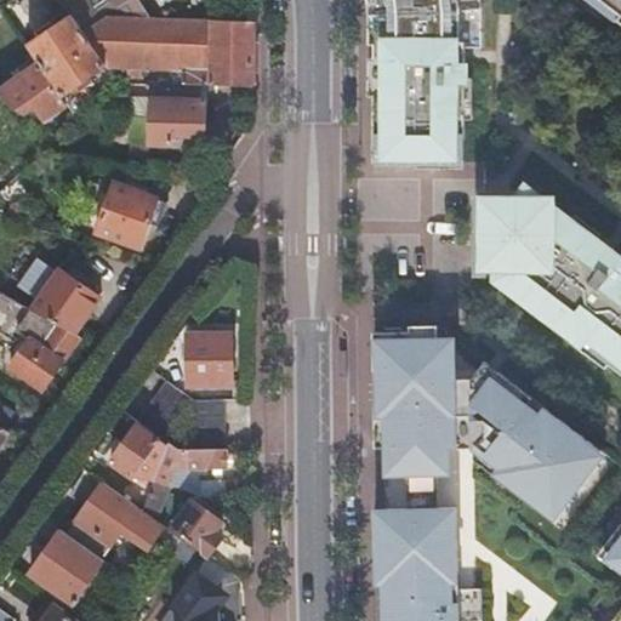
[(209,85),(252,87),(252,55),(252,51),(252,20),(152,17),(140,0),(115,0),(126,17),(112,16),(102,20),(89,0),(61,0),(73,17),(107,67),(129,68),(129,74),(144,75),(146,68),(188,69),(187,85),(209,85)]
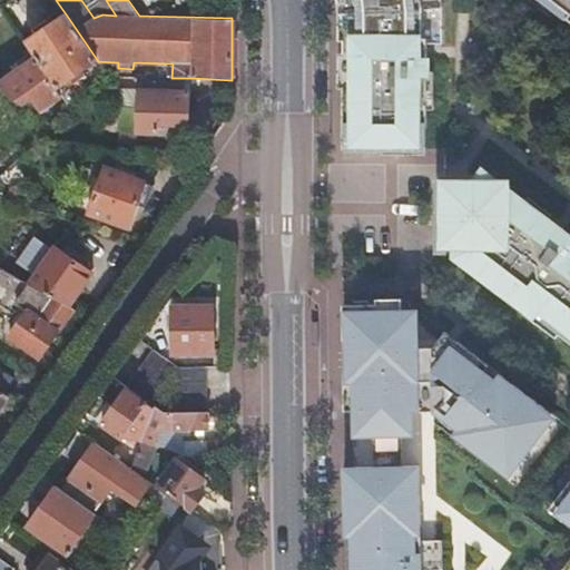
[(116,16),(106,0),(81,0),(94,18),(102,15),(116,16)]
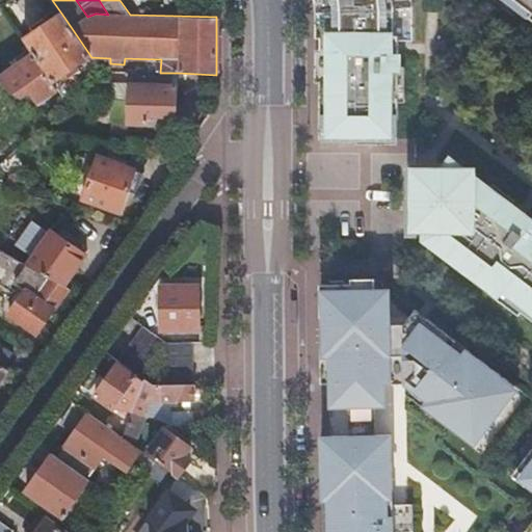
[(392,53),(393,37),(413,38),(414,6),(413,0),(324,0),(326,9),(326,28),(321,28),(320,127),(330,127),(330,138),(389,138),(389,118),(398,117),(399,52),(392,53)]
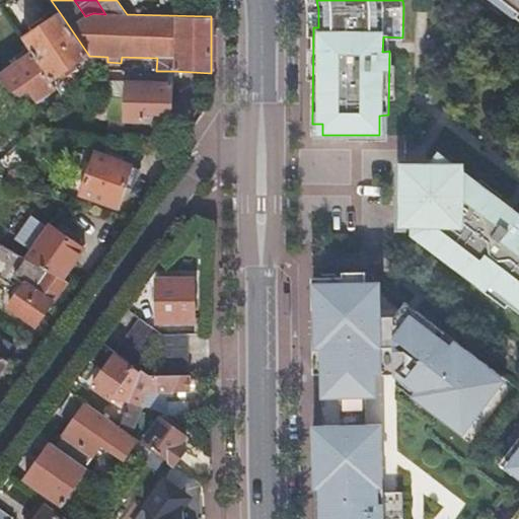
[(518,0),(501,0),(503,1),(499,7),(518,22),(518,0)]
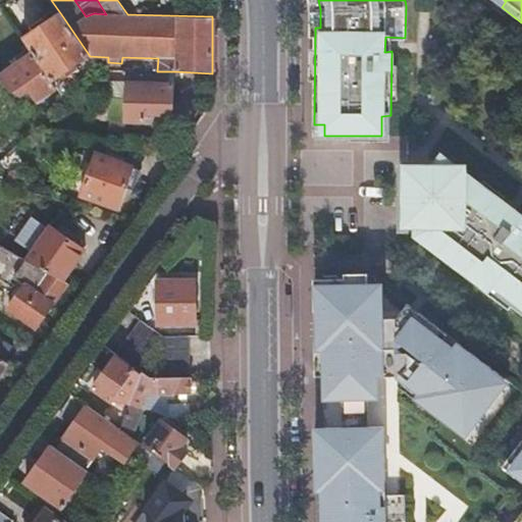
[(77,64),(90,56),(61,14),(24,40),(34,53),(53,83),(66,72),(70,76),(82,69),(77,64)]
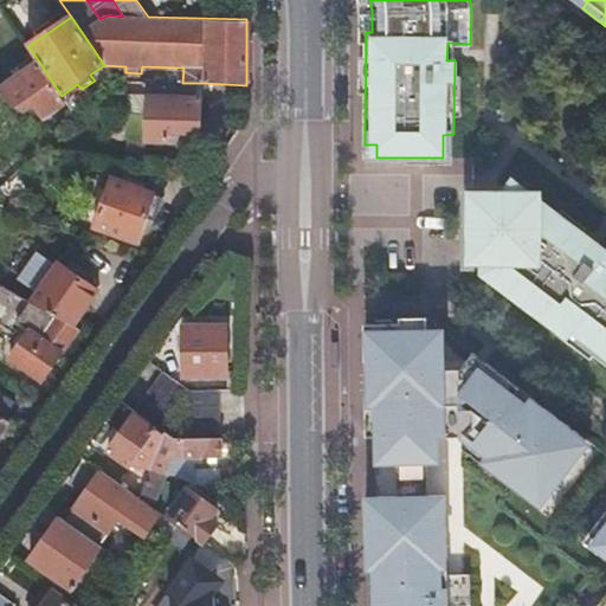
[(0,91),(0,96),(26,114),(37,105),(46,117),(66,103),(62,96),(39,62),(0,91)]
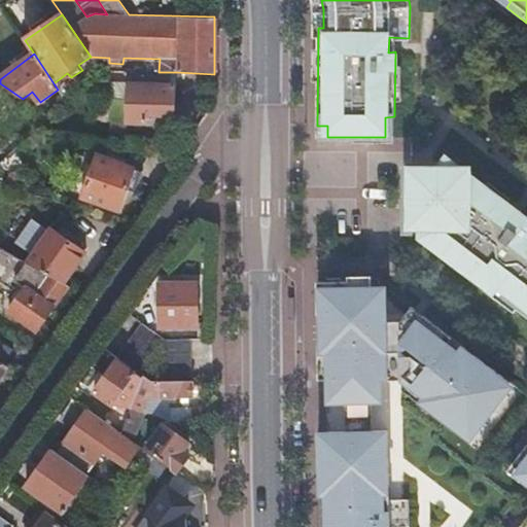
[(126,121),(174,125),(177,72),(159,72),(130,70),(129,82),(112,81),(110,121),(126,121)]
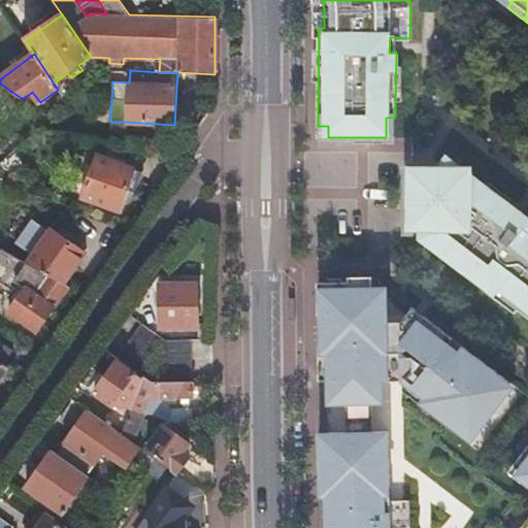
[(15,149),(23,141),(13,136),(7,143),(15,149)]
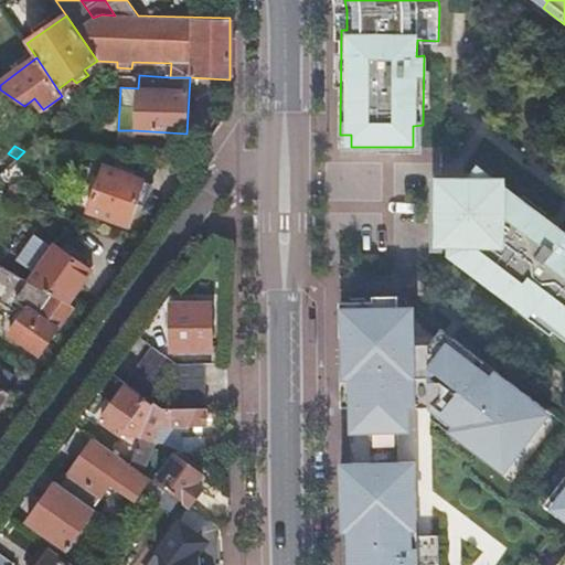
[(87,211),(127,225),(135,203),(144,208),(152,183),(104,167),(87,211)]
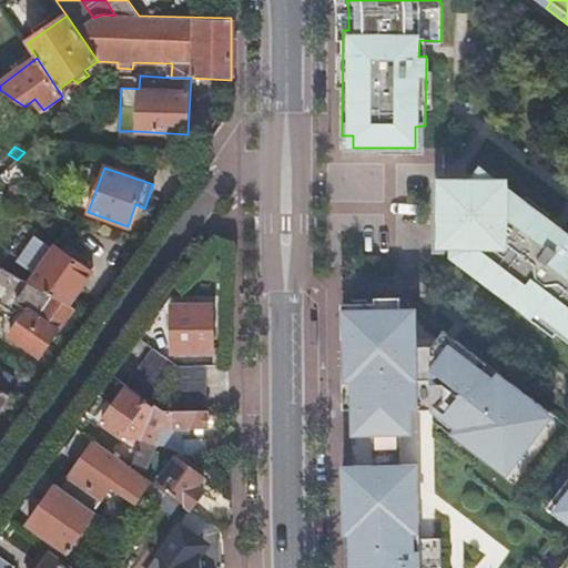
[(472,181),(443,180),(439,244),(453,244),(453,253),(567,344),(567,239),(559,232),(556,234),(539,221),(541,217),(479,170),(472,181)]
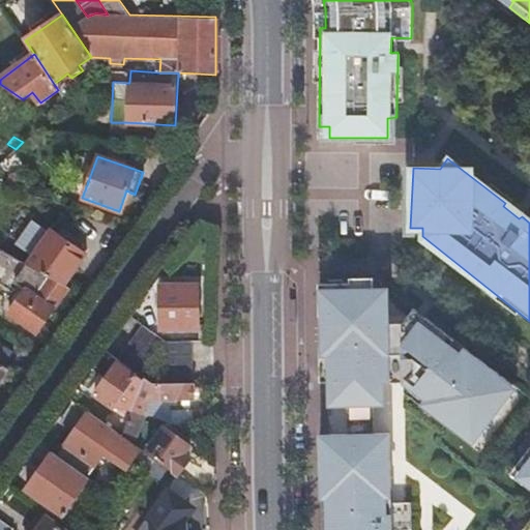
[(29,264),(66,284),(87,253),(51,229),(29,264)]
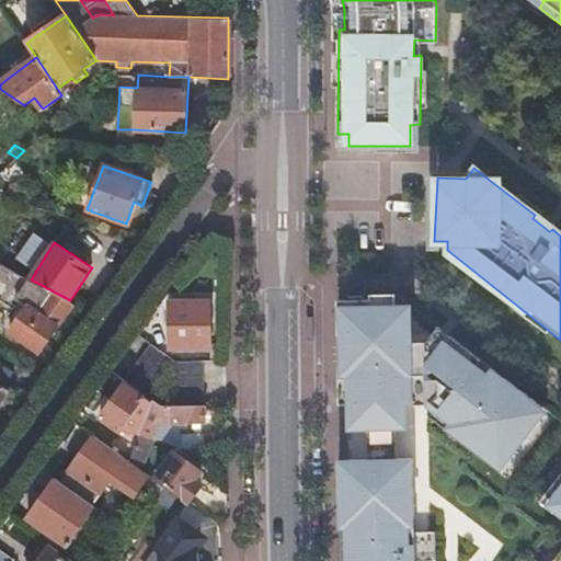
[(31,279),(0,262),(0,272),(0,273),(0,272),(0,292),(25,307),(10,331),(43,352),(75,302),(70,300),(31,279)]
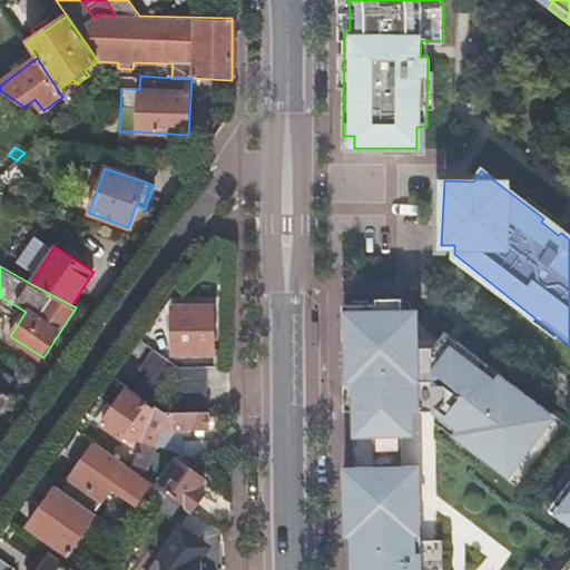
[(353,411),(353,436),(413,435),(413,412),(420,411),(418,310),(402,310),(402,298),(376,298),(376,304),(343,305),(343,411),(353,411)]
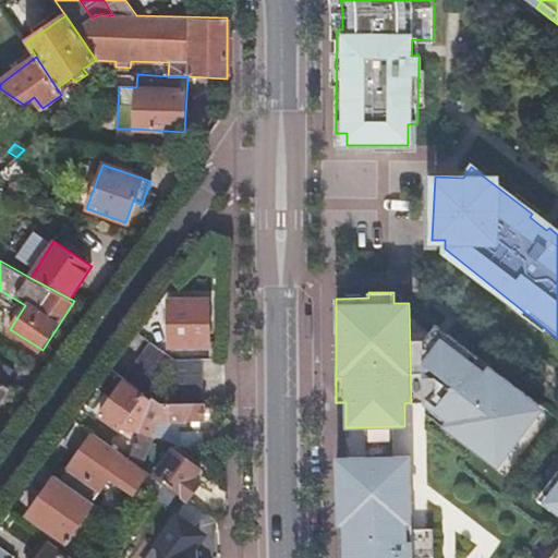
[(167,346),(208,348),(208,301),(170,299),(167,346)]
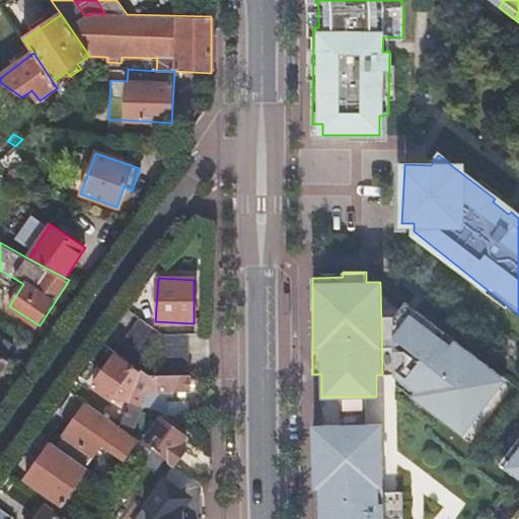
[(136,356),(154,328),(138,318),(121,346),(136,356)]
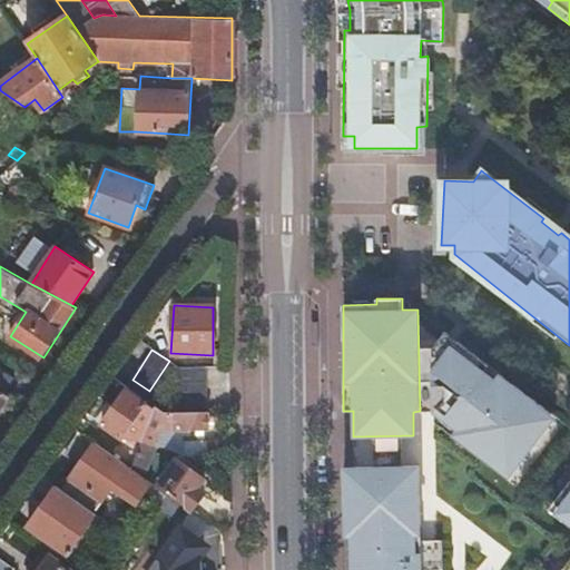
[(499,460),(514,471),(552,423),(540,413),(546,408),(501,373),(495,380),(457,351),(443,367),(448,371),(442,380),(435,381),(434,411),(459,430),(454,436),(493,467),(499,460)]
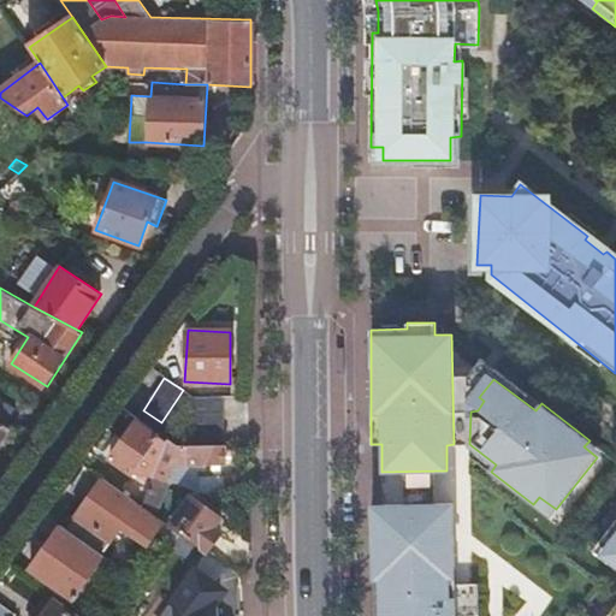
[(225,396),(194,396),(194,433),(225,433),(225,396)]
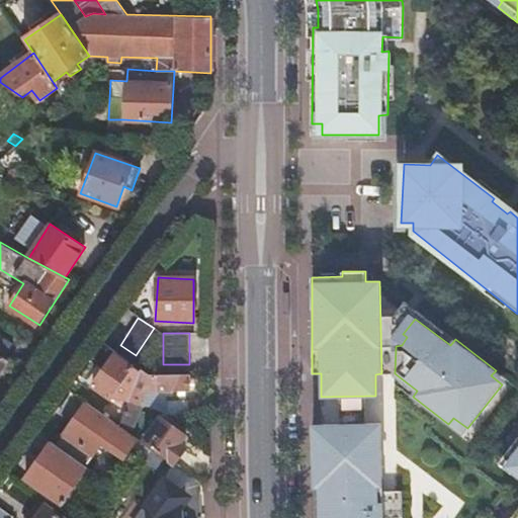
[(0,349),(8,354),(14,344),(0,335),(0,349)]
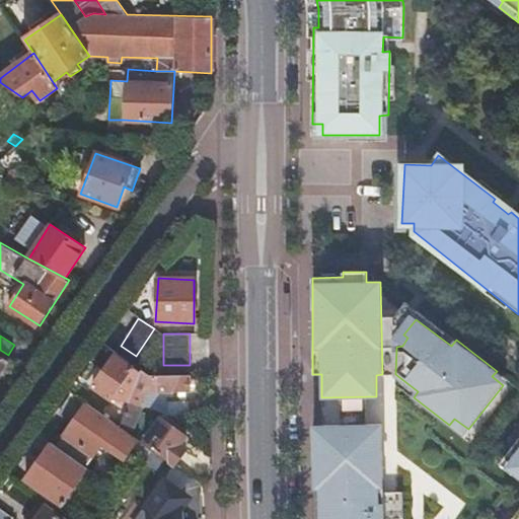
[(0,374),(9,360),(0,355),(0,374)]
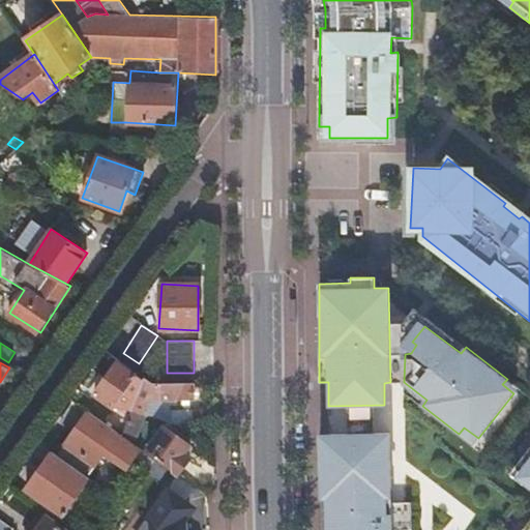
[(128,385),(136,376),(118,362),(94,394),(113,407),(114,405),(128,385)]
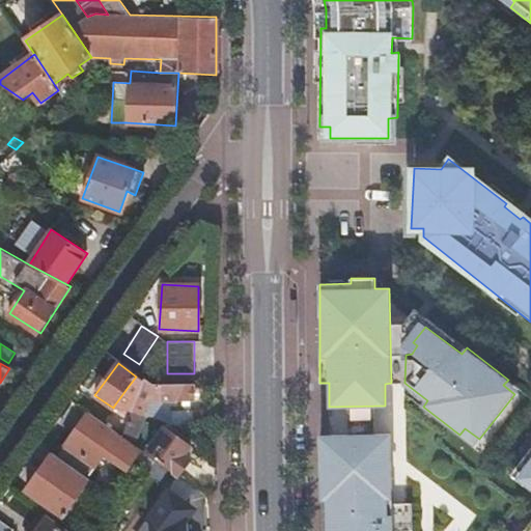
[(133,410),(143,378),(138,373),(136,376),(129,386),(114,406),(133,410)]
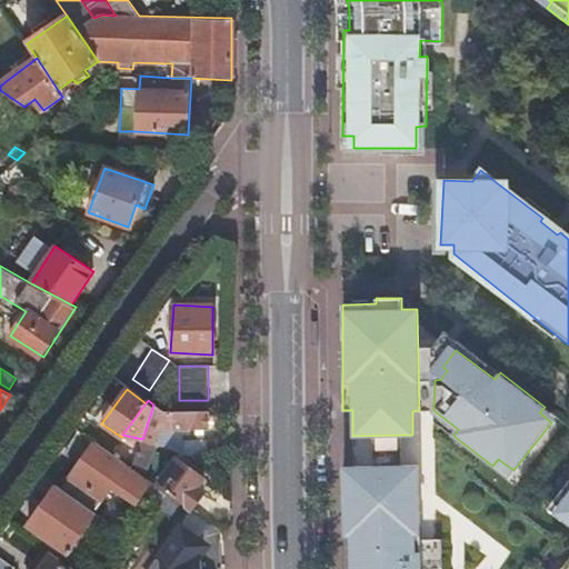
[(208,430),(209,411),(206,411),(162,410),(153,405),(142,439),(142,441),(152,445),(181,455),(181,430),(208,430)]
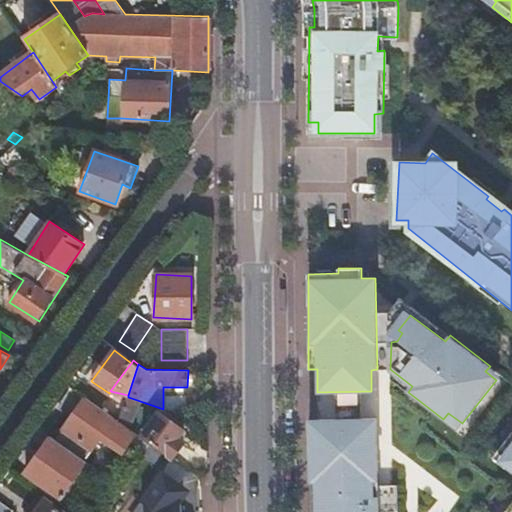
[(124,454),(138,435),(130,429),(119,421),(85,397),(55,441),(84,461),(105,432),(110,436),(106,441),(124,454)]
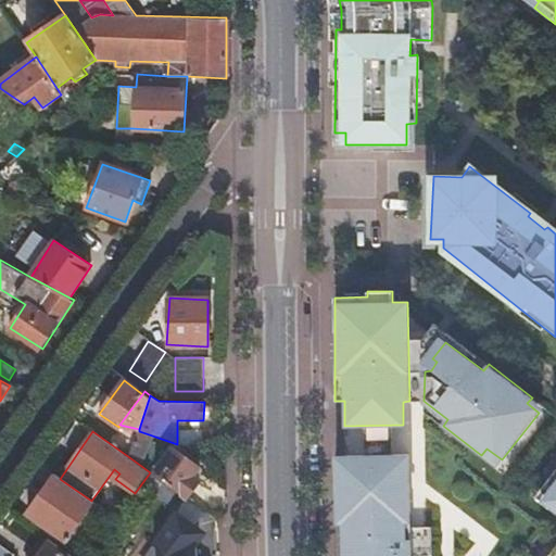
[(162,439),(159,438),(149,434),(139,431),(129,457),(141,466),(151,454),(155,456),(162,439)]
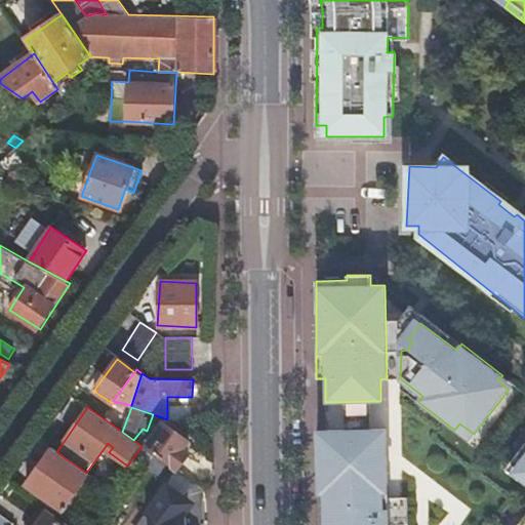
[(147,447),(176,469),(189,454),(183,450),(189,442),(164,423),(147,447)]
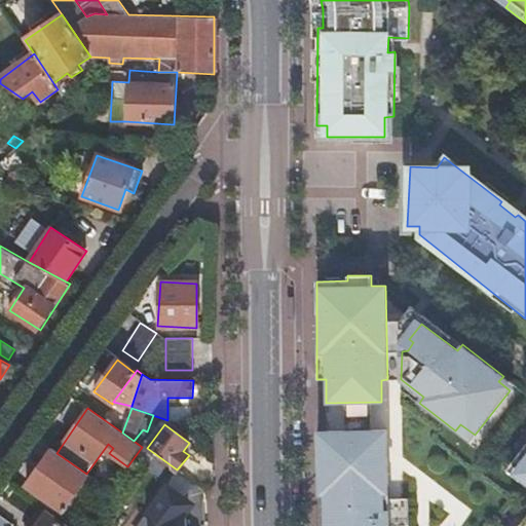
[(408,525),(408,498),(389,499),(387,428),(327,430),(327,439),(318,440),(317,494),(324,494),(324,525),(408,525)]
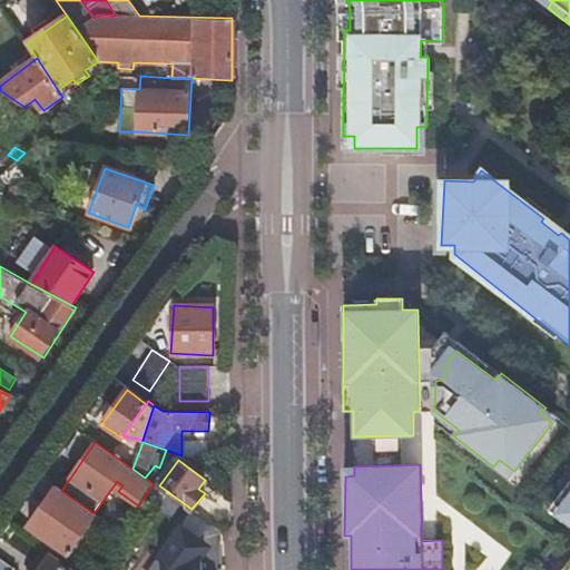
[(569,569),(569,482),(554,502),(569,514),(569,521),(569,523),(569,524),(569,559),(561,569),(569,569)]
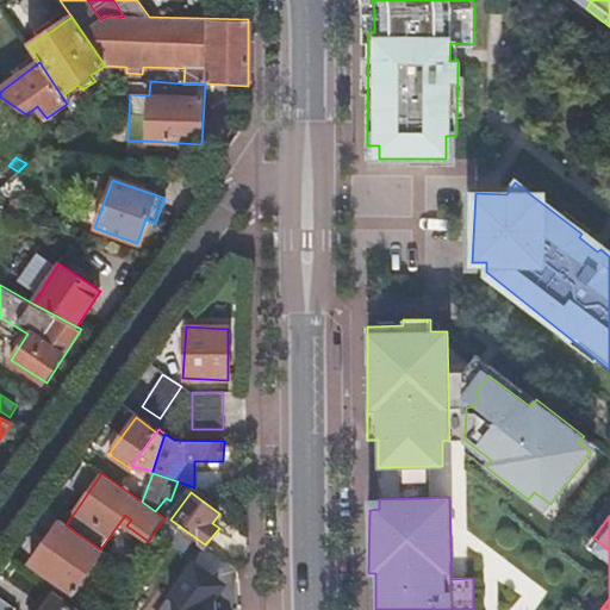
[(75,587),(103,552),(100,549),(66,526),(61,522),(30,564),(74,595),(79,590),(75,587)]
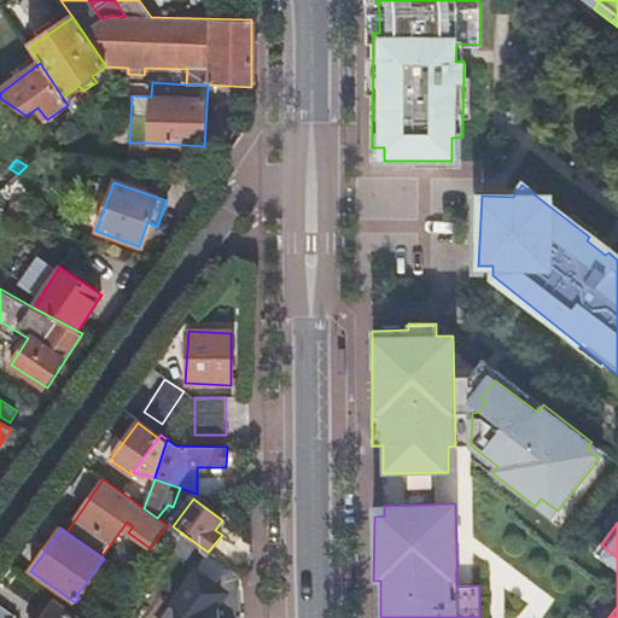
[(221,617),(220,586),(198,570),(173,605),(176,608),(168,617),(221,617)]
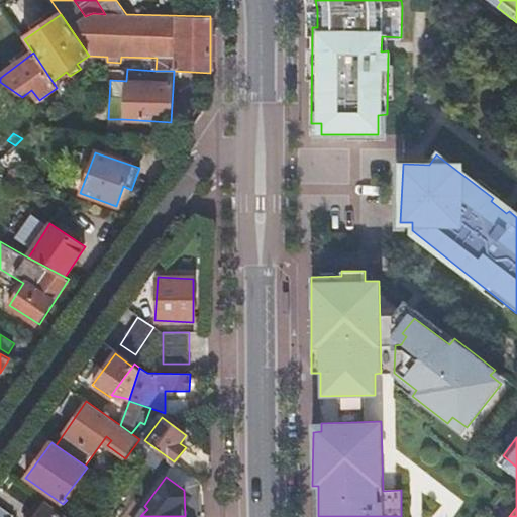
[(32,516),(62,516),(43,503),(32,516)]
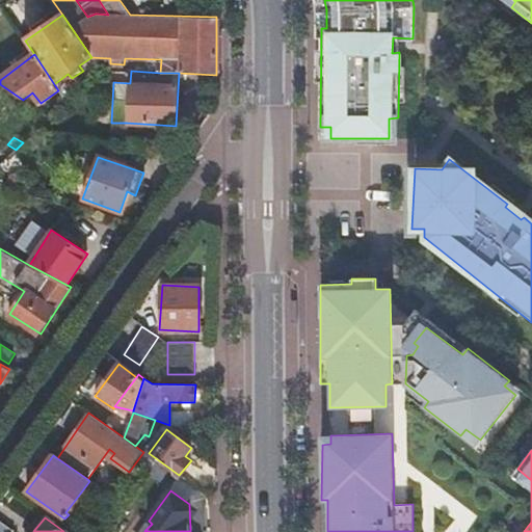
[(0,522),(0,531),(11,531),(12,531),(0,522)]
